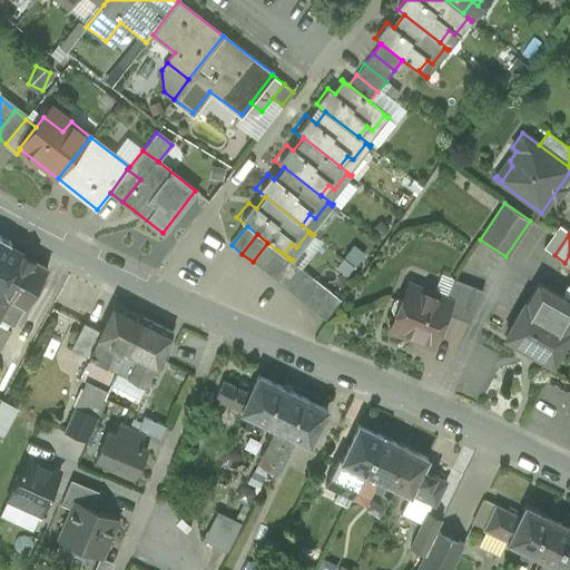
[(0,291),(20,254),(0,243),(0,291)]
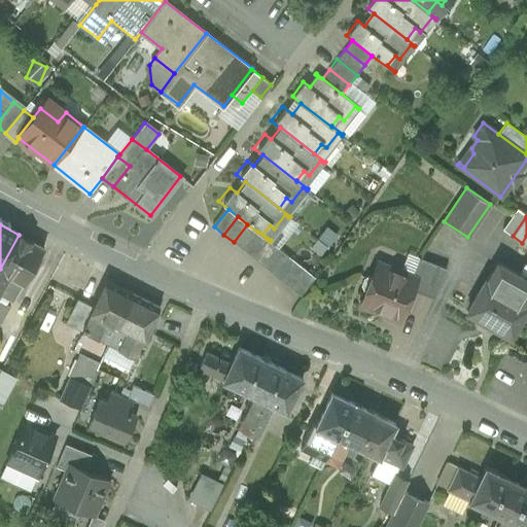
[(247,224),(234,242),(243,249),(257,232),(247,224)]
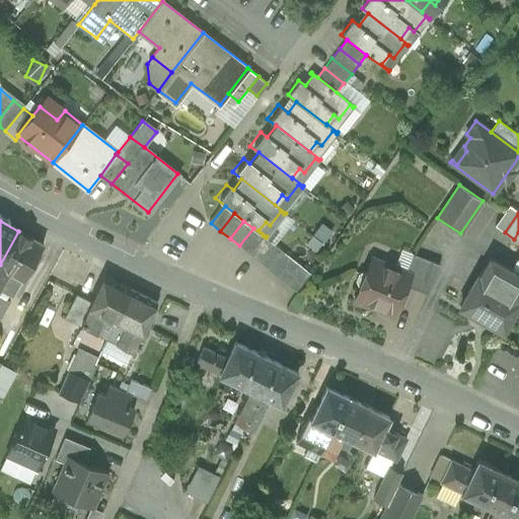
[(253,228),(239,245),(248,253),(263,235),(253,228)]
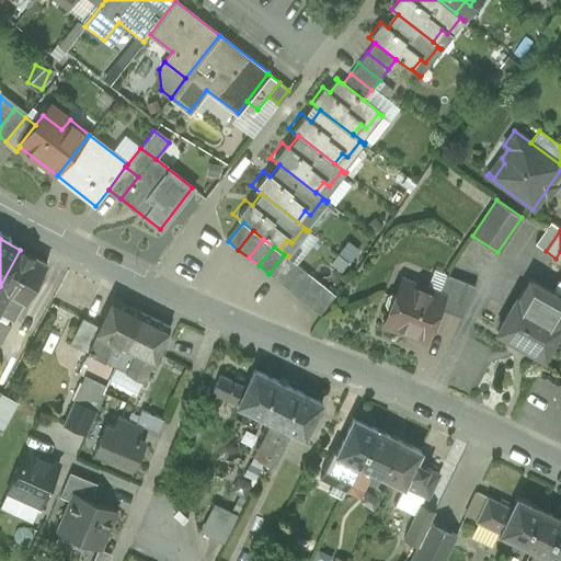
[(45,264),(20,250),(0,286),(0,313),(13,322),(23,302),(45,264)]
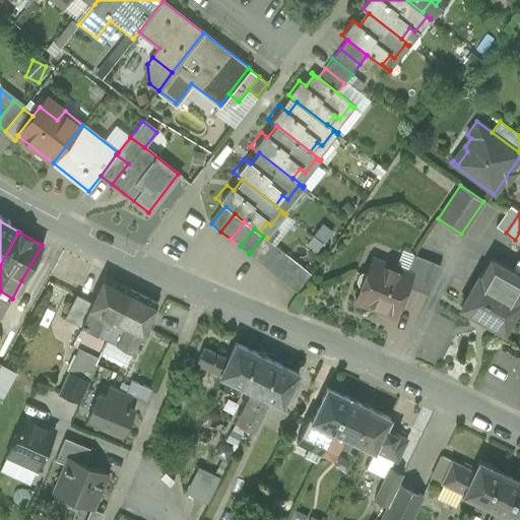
[(263,236),(249,254),(259,261),(272,244),(266,238),(263,236)]
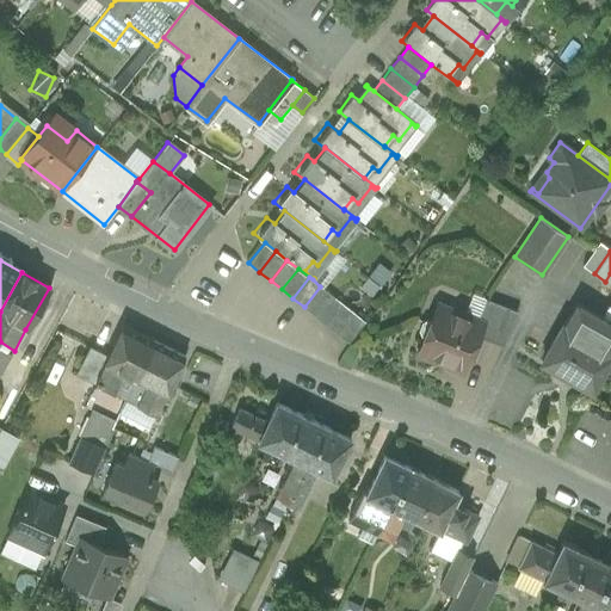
[(320,287),(304,307),(315,316),(332,295),(320,287)]
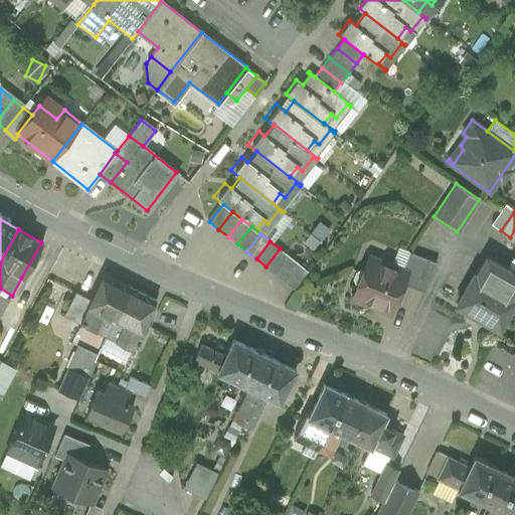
[(289,256),(280,248),(266,267),(275,274),(289,256)]
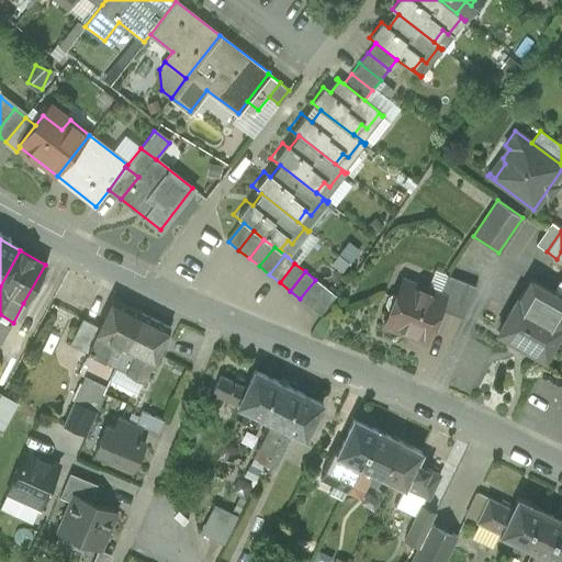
[(475,287),(447,274),(438,295),(444,298),(445,299),(440,310),(462,318),(475,287)]
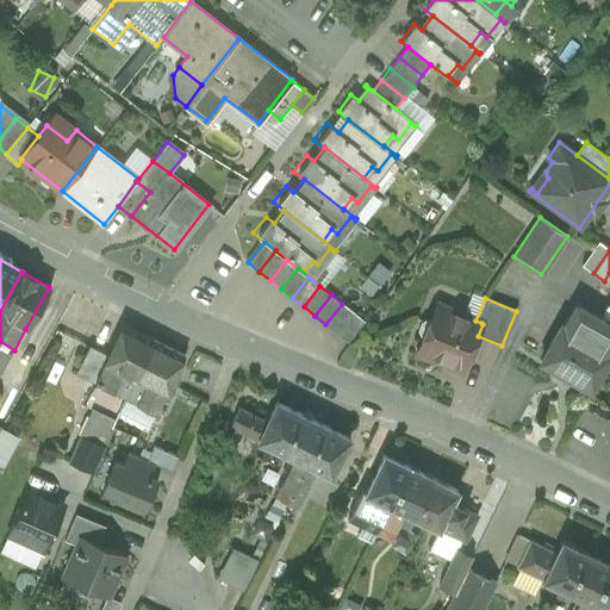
[(609,323),(574,303),(561,325),(561,324),(541,361),(590,390),(609,354),(609,323)]
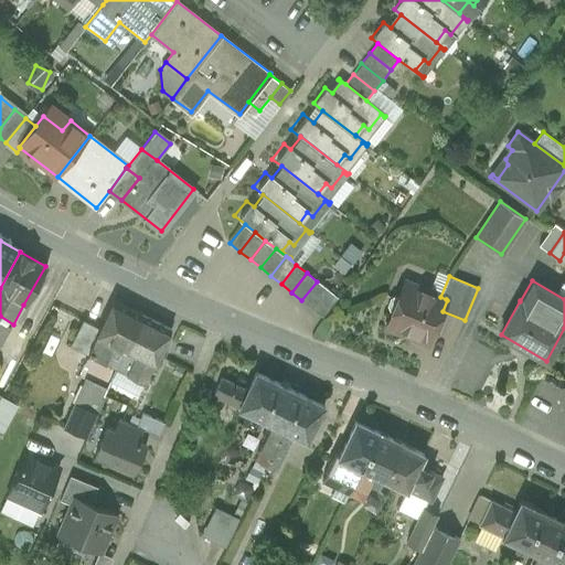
[(317,281),(301,300),(311,308),(327,289),(317,281)]
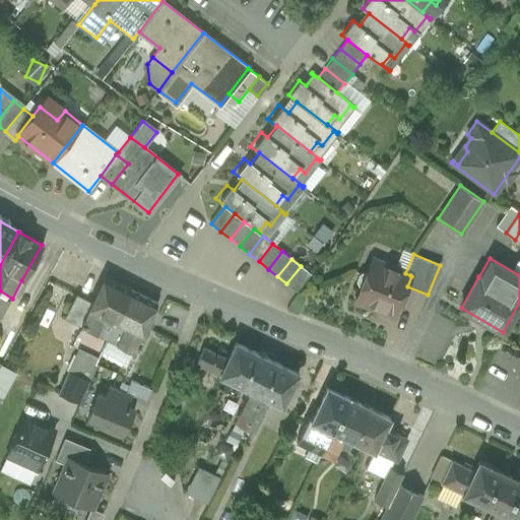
[(372,260),(371,260),(367,272),(365,271),(360,273),(356,280),(359,285),(361,286),(354,301),(355,302),(377,310),(378,310),(378,309),(394,315),(396,315),(407,286),(411,276),(410,275),(405,273),(372,260)]
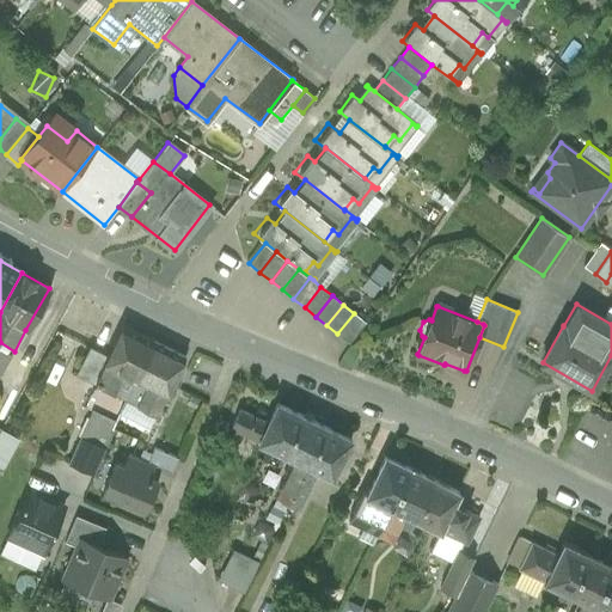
[(354,313),(337,334),(349,343),(366,322),(354,313)]
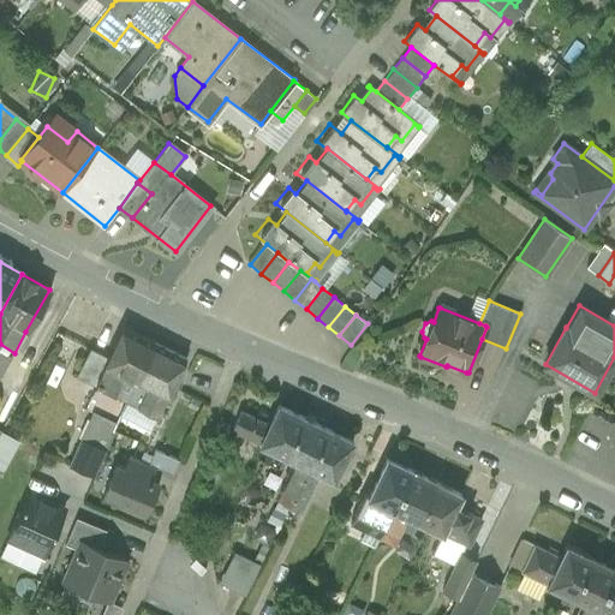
[(154,345),(123,329),(107,358),(94,384),(126,401),(136,383),(137,384),(154,345)]
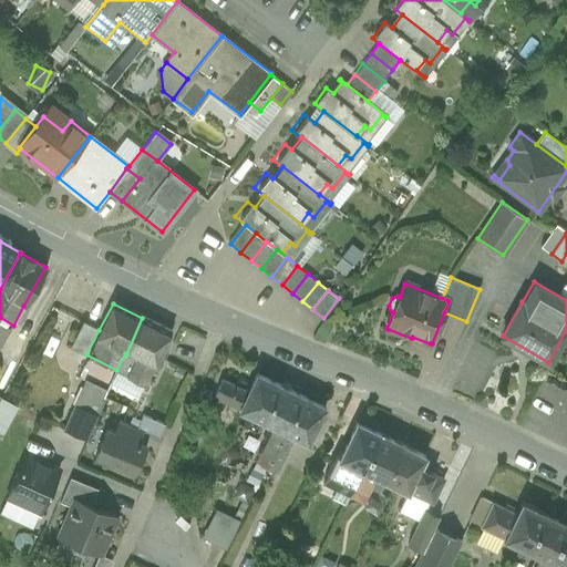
[(171,333),(142,318),(126,354),(135,359),(127,374),(145,383),(171,333)]
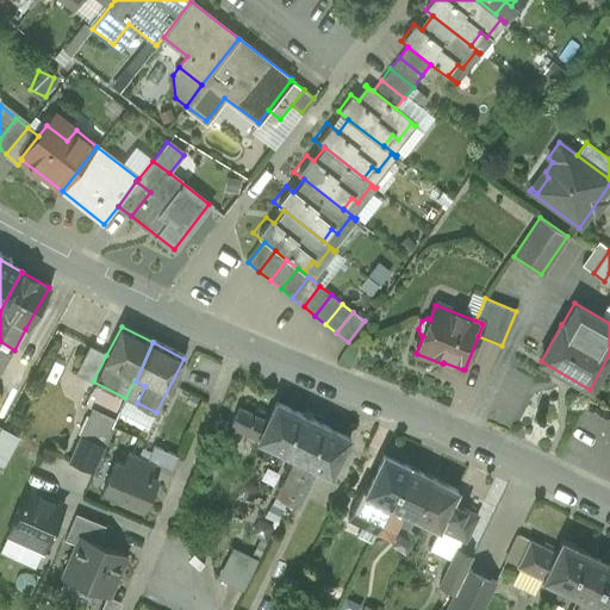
[(106,355),(89,347),(75,372),(93,381),(106,355)]
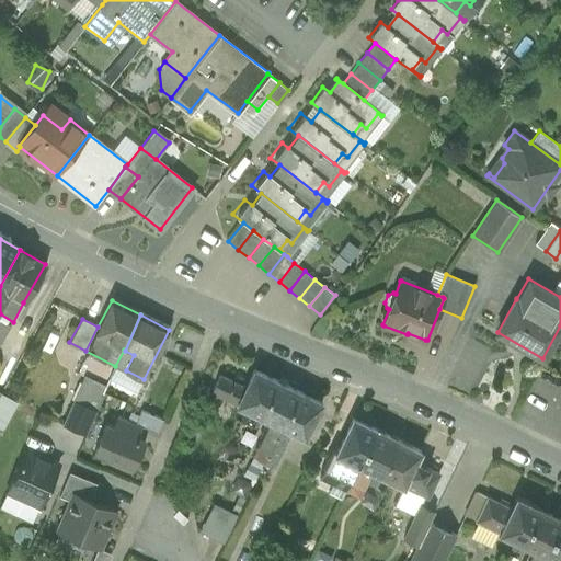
[(0,344),(10,325),(0,320),(0,344)]
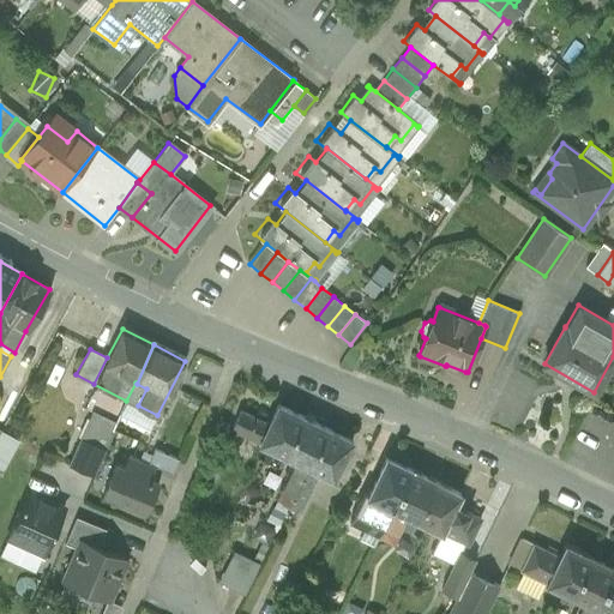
[(278,404),(269,425),(240,411),(232,429),(259,443),(259,444),(284,456),(302,416),(278,404)]
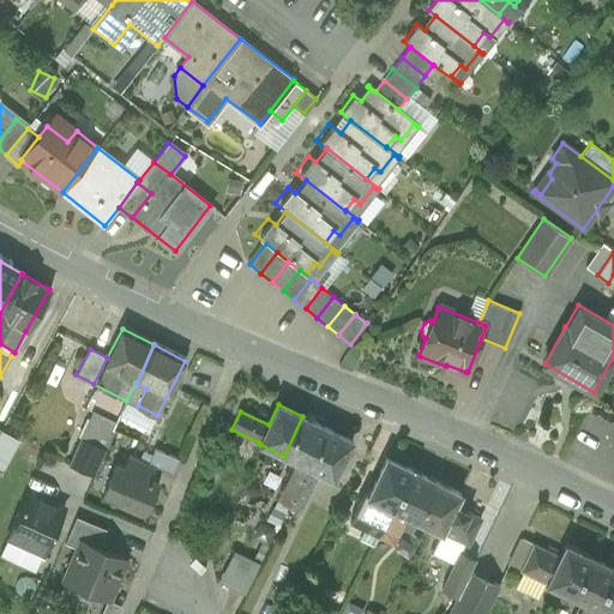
[(302,416),(284,456),(296,462),(307,468),(327,428),(302,416)]
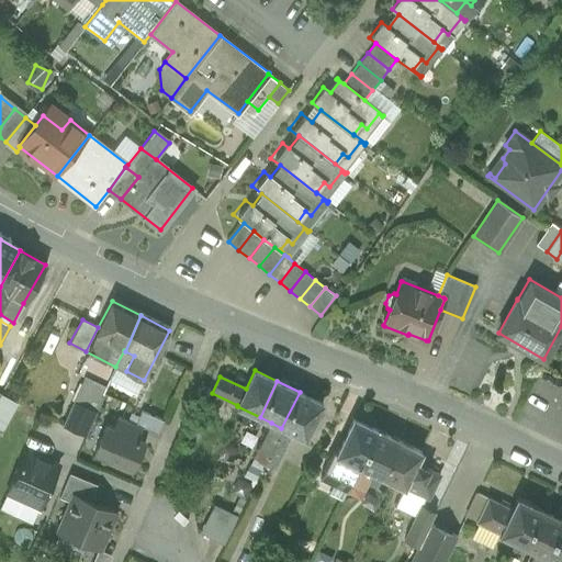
[(323,403),(300,392),(281,428),(292,433),(305,439),(323,403)]
